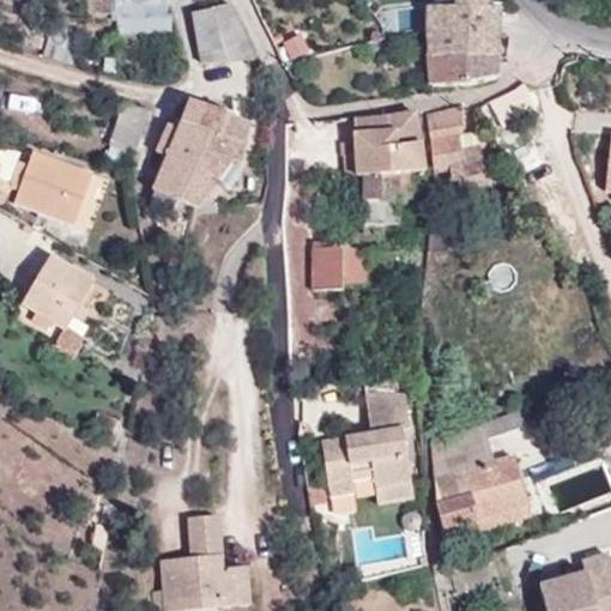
[(84,0),(85,11),(168,5),(167,0),(84,0)]
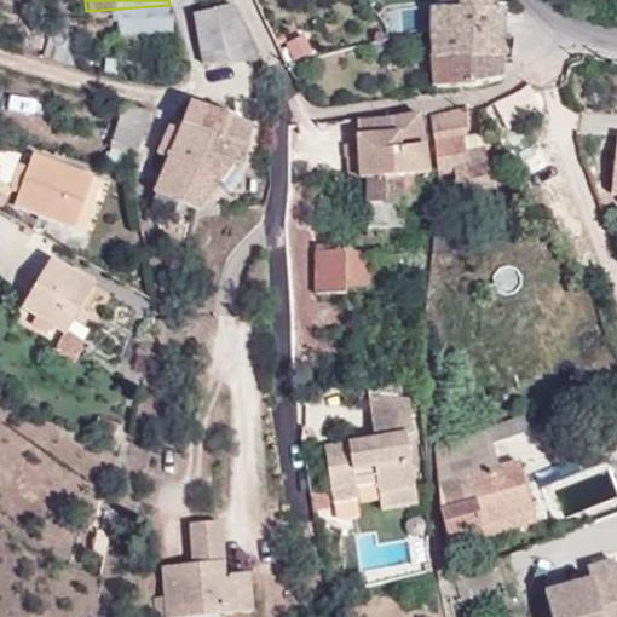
[(457,0),(457,6),(433,6),(402,10),(403,34),(431,30),(432,55),(501,56),(503,33),(506,9),(491,7),(490,0),(457,0)]
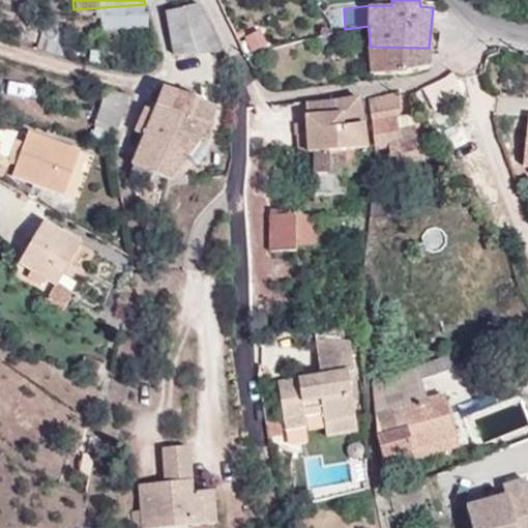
[(198,3),(164,9),(172,53),(212,51),(218,49),(198,3)]
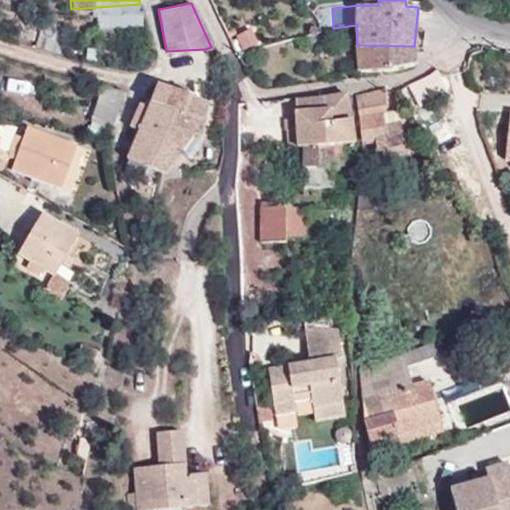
[(250,27),(236,35),(243,48),(257,41),(250,27)]
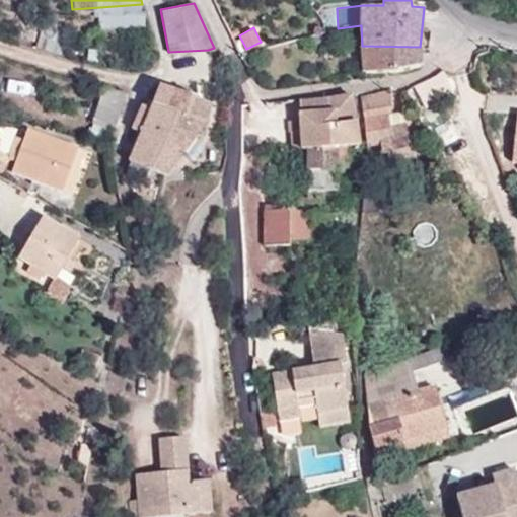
[(420,49),(420,47),(362,46),(364,71),(384,70),(421,64),(420,49)]
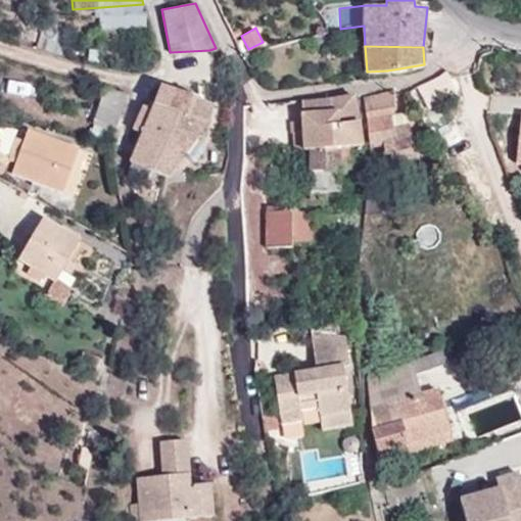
[(433,79),(414,85),(419,98),(438,90),(433,79)]
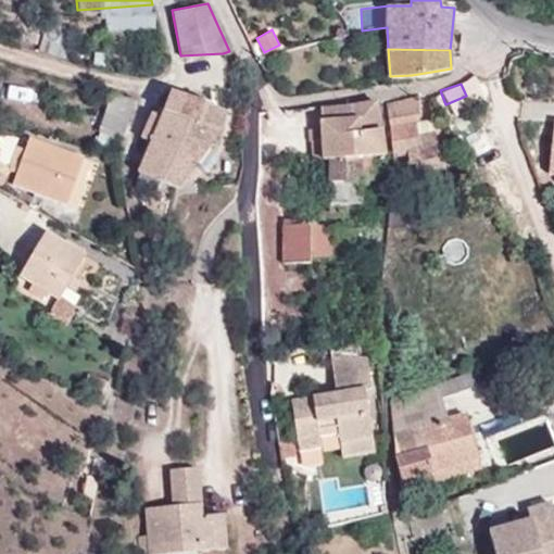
[(98,129),(118,137),(131,97),(111,90),(98,129)]
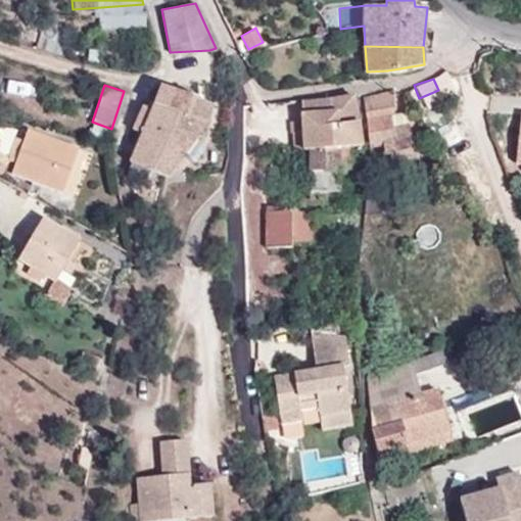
[(140,132),(129,160),(133,161),(151,170),(162,144),(154,140),(174,91),(160,86),(151,108),(140,132)]
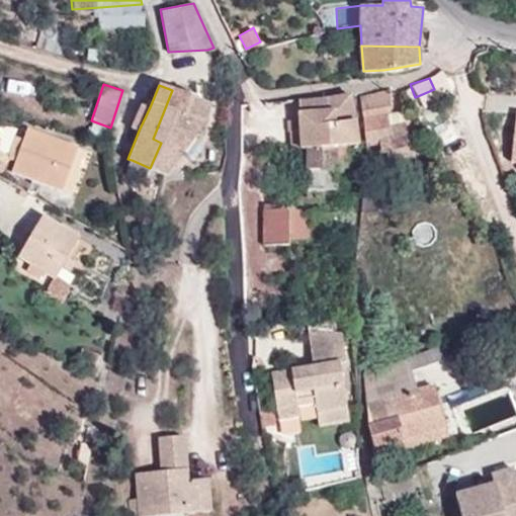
[(153,169),(164,173),(201,121),(208,103),(172,90),(153,139),(161,143),(150,168),(153,169)]
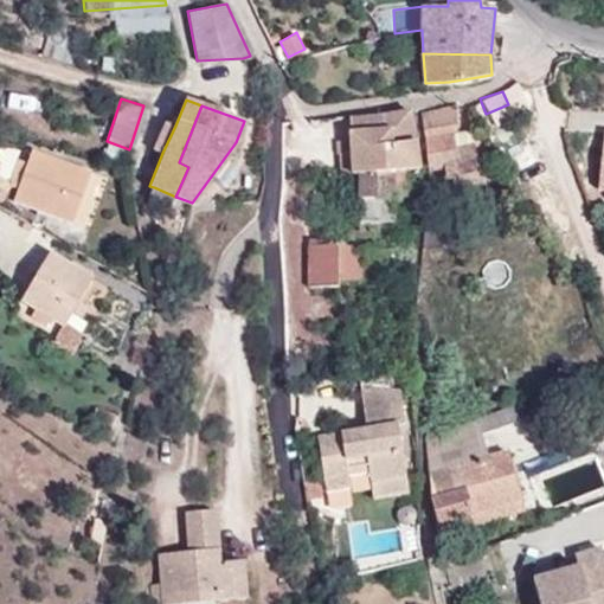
[(449,107),(422,114),(430,169),(444,167),(447,179),(443,179),(445,193),(481,185),(470,129),(454,133),(449,107)]
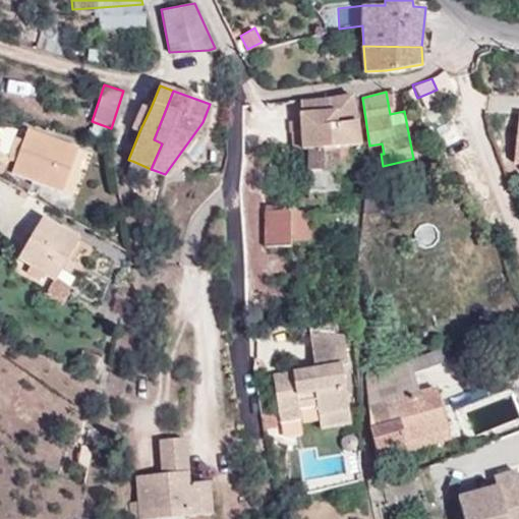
[(324,100),(300,101),(300,119),(289,119),(291,150),(305,149),(347,147),(360,146),(354,101),(354,96),(324,100)]
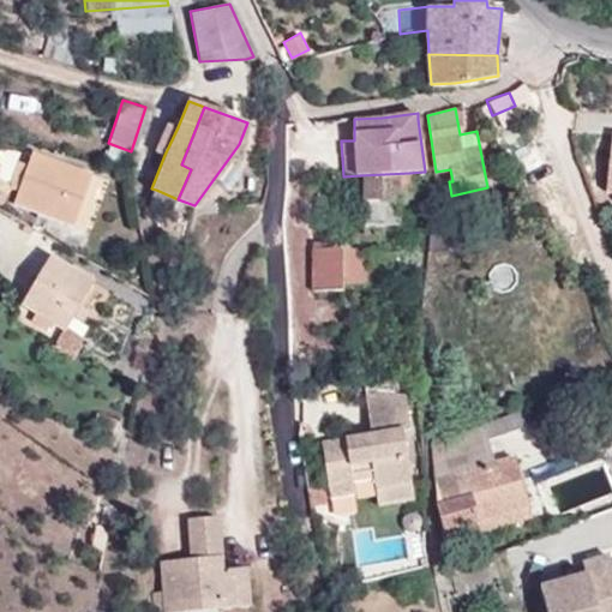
[(165,155),(178,127),(167,123),(154,150),(165,155)]
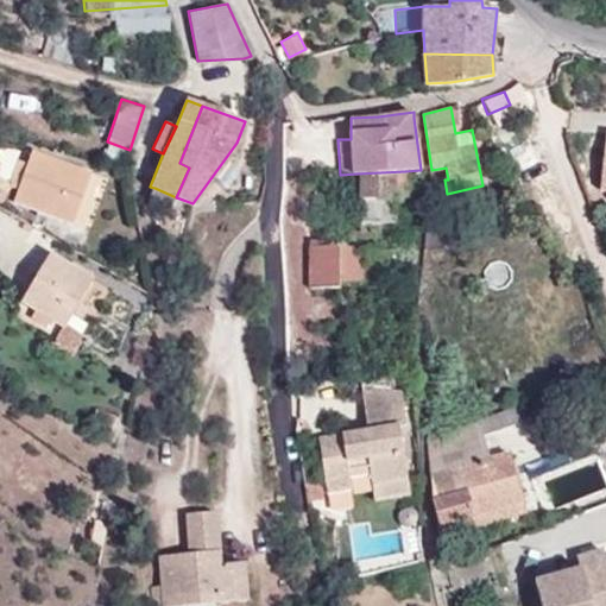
[(26,163),(17,188),(13,199),(70,220),(89,172),(31,150),(26,163)]
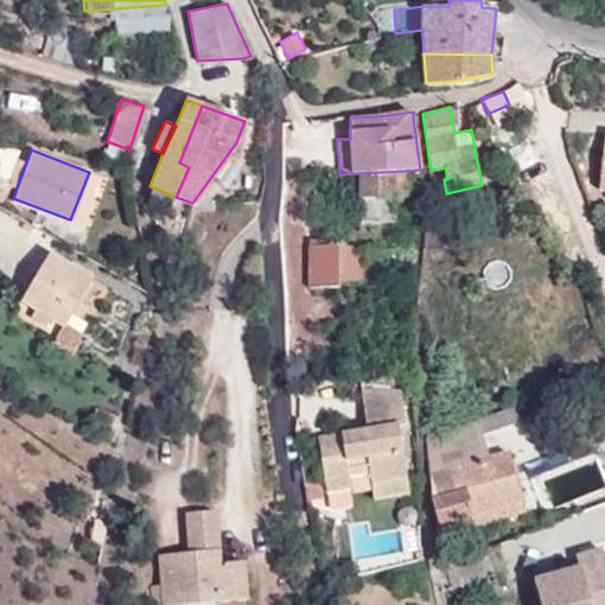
[(8,183),(17,188),(26,163),(18,159),(8,183)]
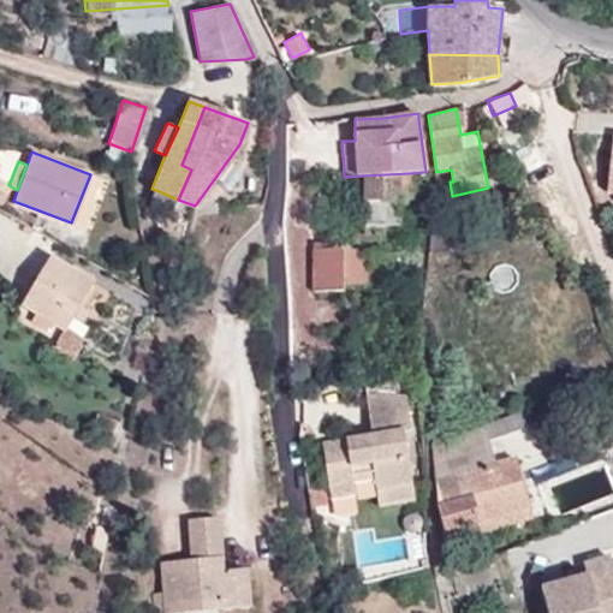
[(411,198),(410,173),(361,176),(361,201),(367,201),(368,222),(399,220),(399,198),(411,198)]
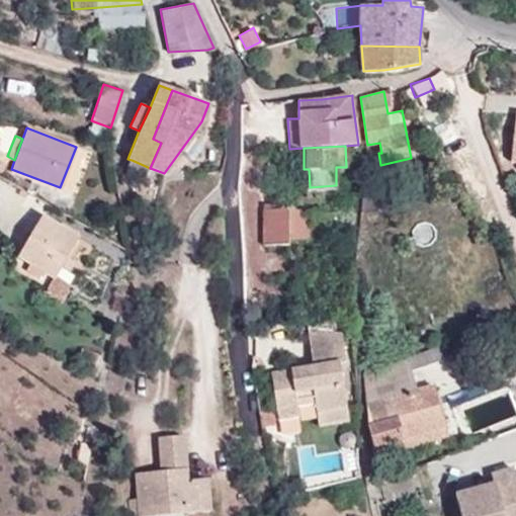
[(76,147),(60,187),(68,190),(84,150),(76,147)]
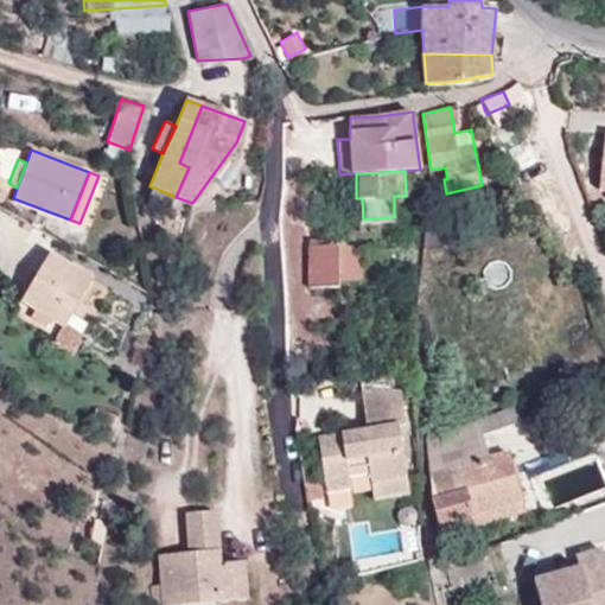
[(177,205),(179,198),(176,197),(154,188),(151,198),(171,207),(172,203),(177,205)]
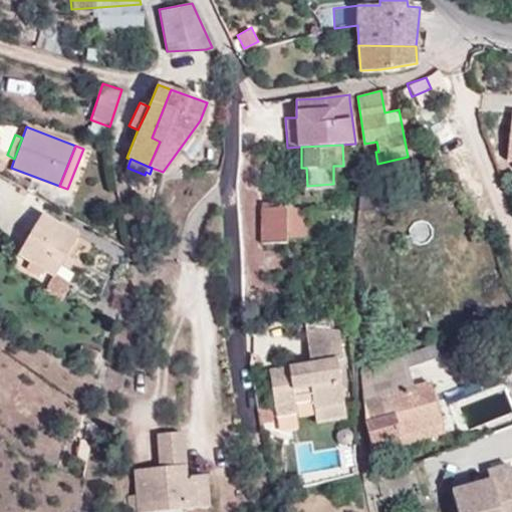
[(284,201),(260,202),(260,242),(285,242),(285,236),(307,237),(307,208),(284,208),(284,201)]
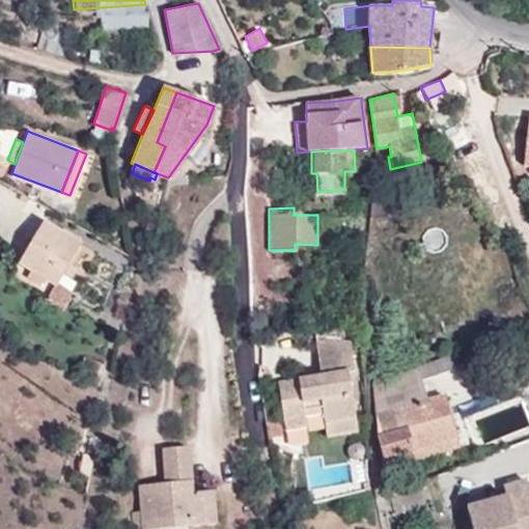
[(45,277),(55,283),(56,284),(81,244),(43,221),(19,261),(31,269),(26,277),(39,285),(45,277)]
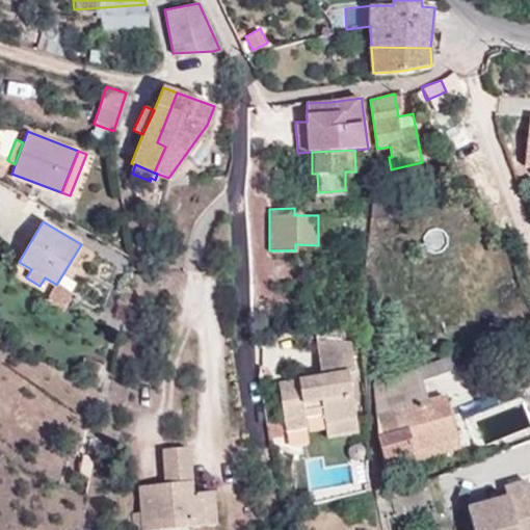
[(48,295),(65,306),(72,294),(56,285),(55,284),(48,295)]
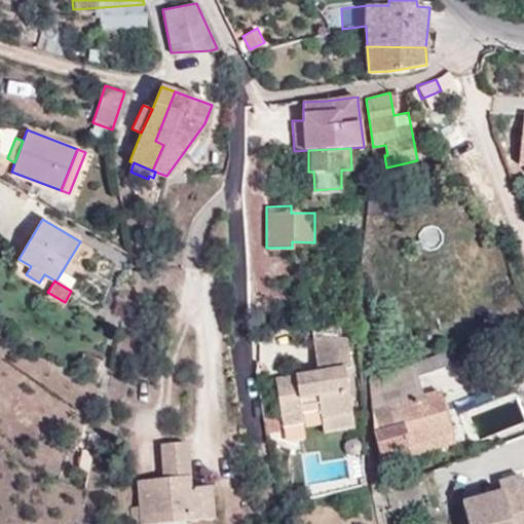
[(62,306),(65,302),(47,292),(45,296),(62,306)]
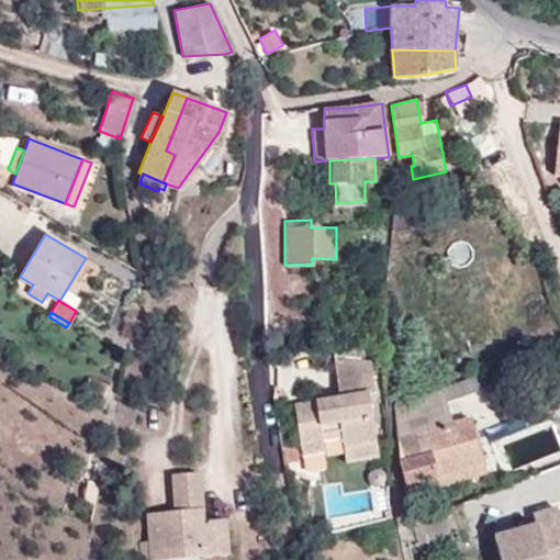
[(410,349),(396,350),(396,368),(411,367),(410,349)]
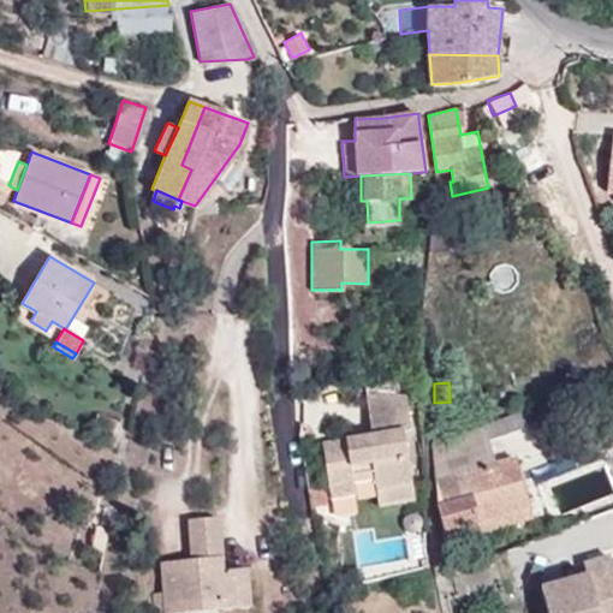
[(375,477),(376,489),(380,506),(412,500),(400,428),(410,428),(405,397),(367,396),(370,435),(323,442),(331,498),(356,494),(355,493),(353,481),(375,477)]
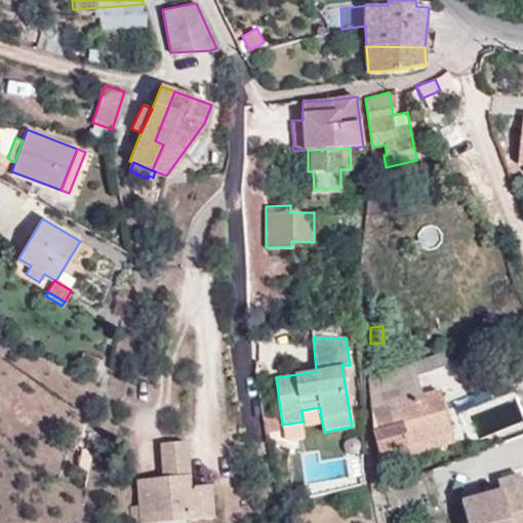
[(403,447),(405,454),(453,440),(438,389),(421,394),(417,374),(453,362),(449,350),(369,375),(371,426),(376,453),(403,447)]
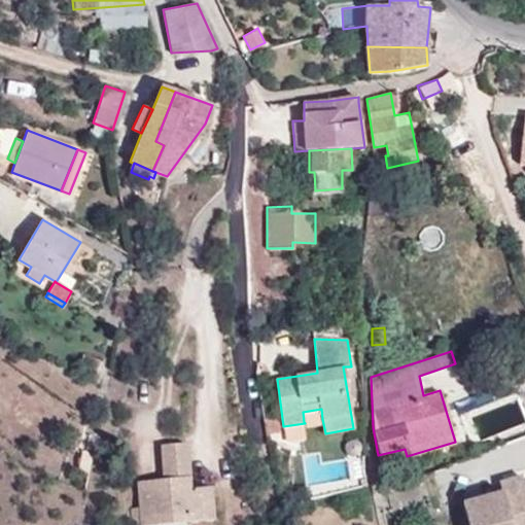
[(304,422),(322,419),(321,409),(303,412),(304,422)]
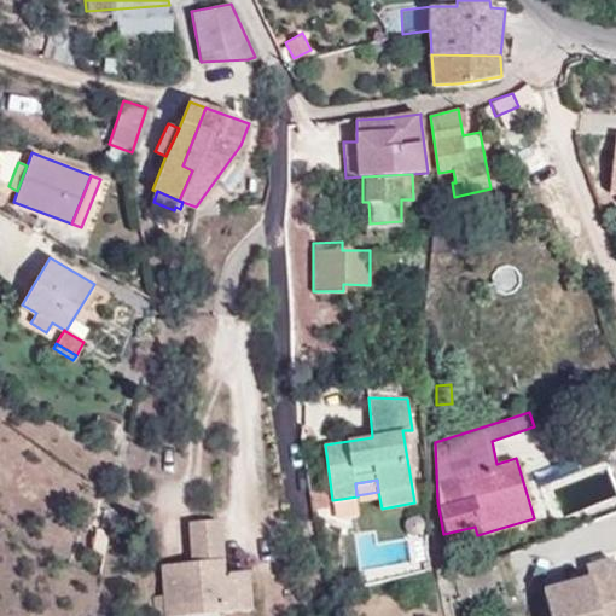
[(224,600),(224,610),(249,609),(247,571),(222,573),(219,519),(190,521),(192,562),(162,563),(166,593),(154,594),(155,605),(224,600)]
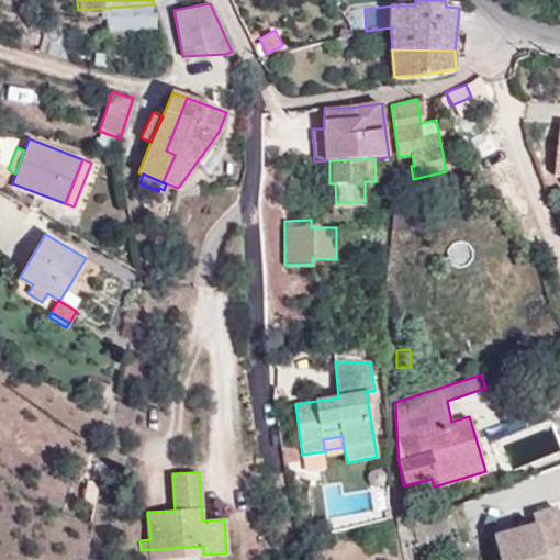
[(404,494),(434,486),(432,479),(403,485),(404,494)]
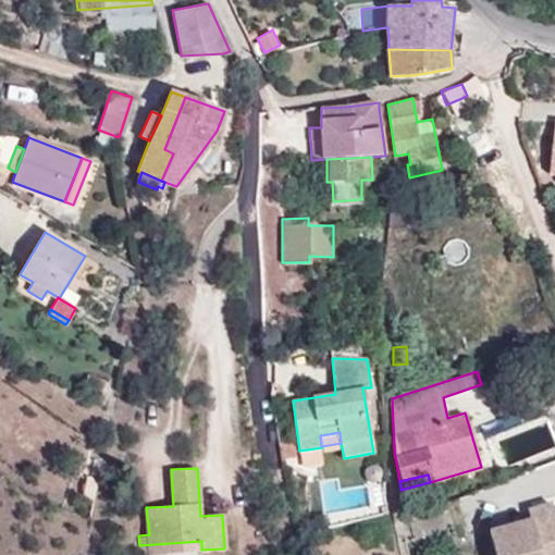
[(554,554),(554,513),(554,514),(552,502),(528,508),(521,486),(489,496),(498,530),(489,533),(494,554),(554,554)]
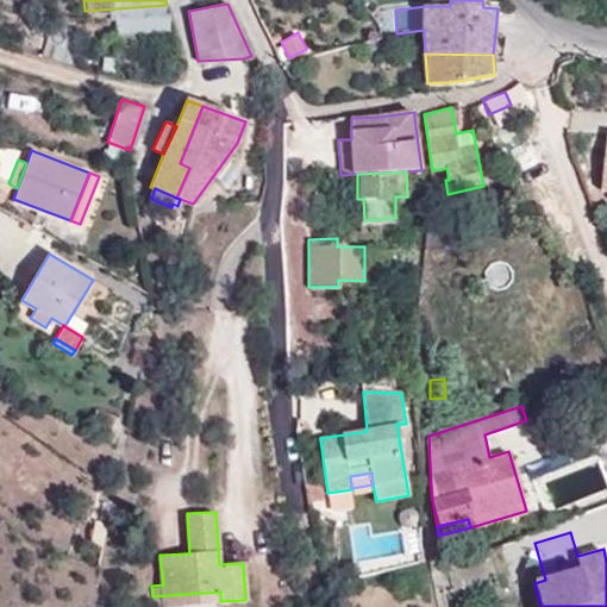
[(167,606),(167,605),(220,601),(220,592),(152,596),(152,606),(167,606)]
